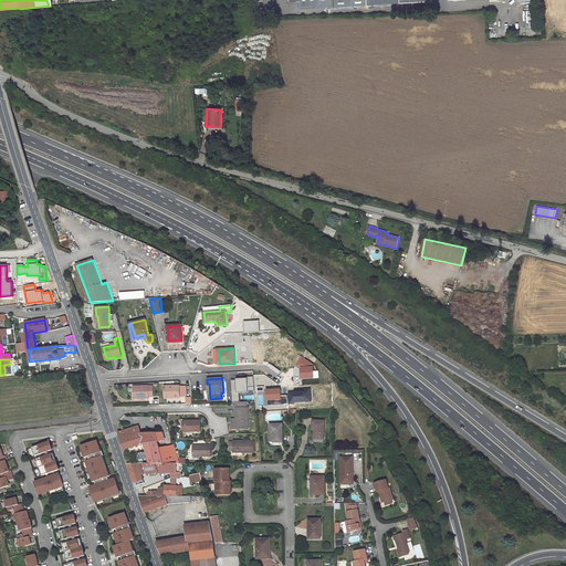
[(134,386),(134,398),(149,398),(149,397),(154,397),(153,386),(134,386)]
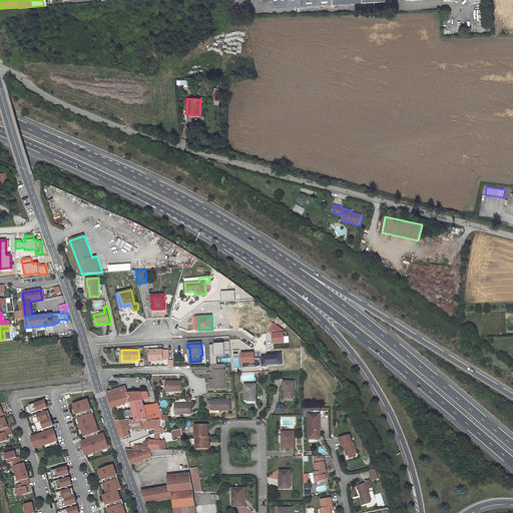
[(168,361),(168,351),(149,351),(149,361),(168,361)]
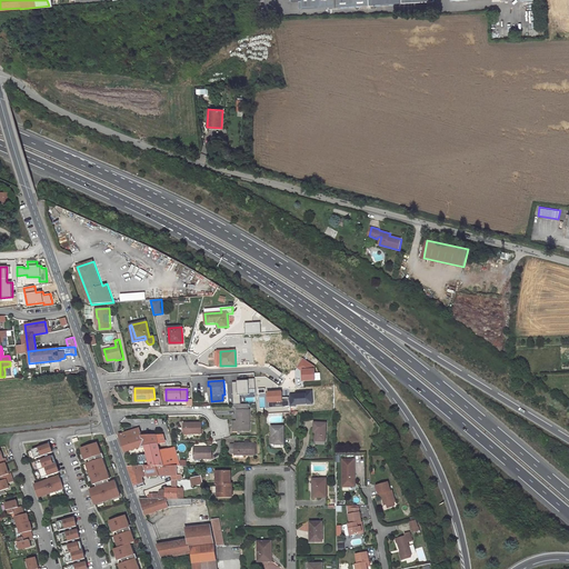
[(238,410),(237,410),(237,430),(249,430),(249,410),(248,410),(248,405),(238,405),(238,410)]
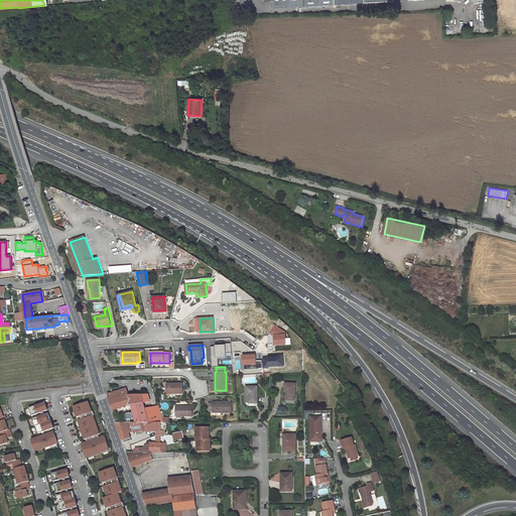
[(295,400),(296,384),(285,383),(284,392),(286,392),(286,400),(295,400)]
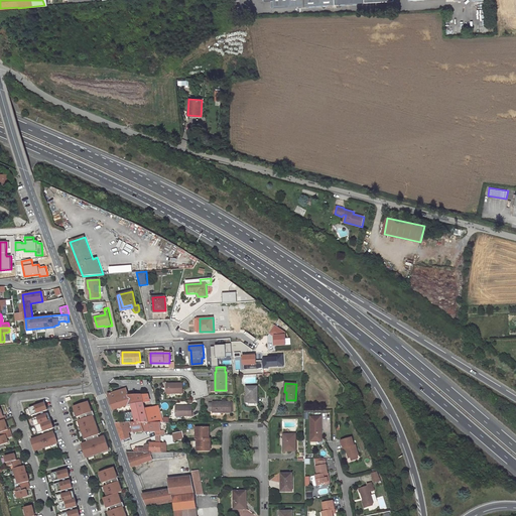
[(182,393),(182,384),(167,385),(167,393),(182,393)]
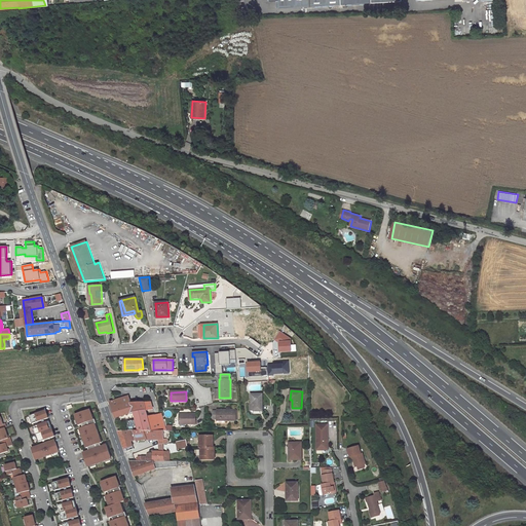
[(263,411),(262,393),(251,395),(252,403),(254,403),(254,411),(263,411)]
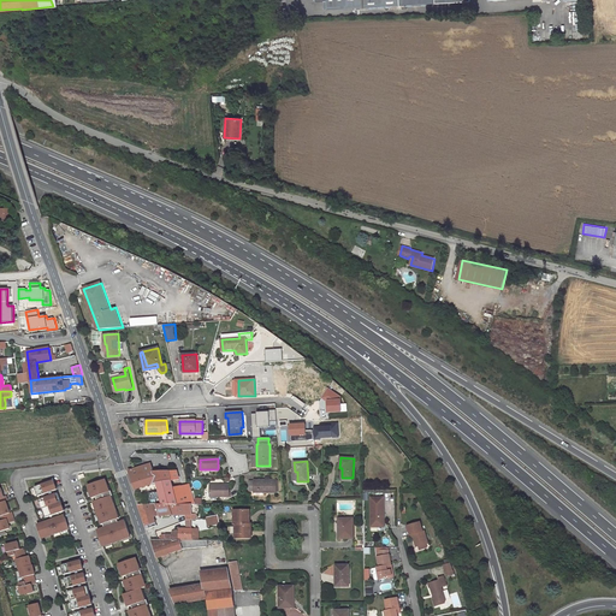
[(154,472),(150,465),(129,471),(131,479),(154,472)]
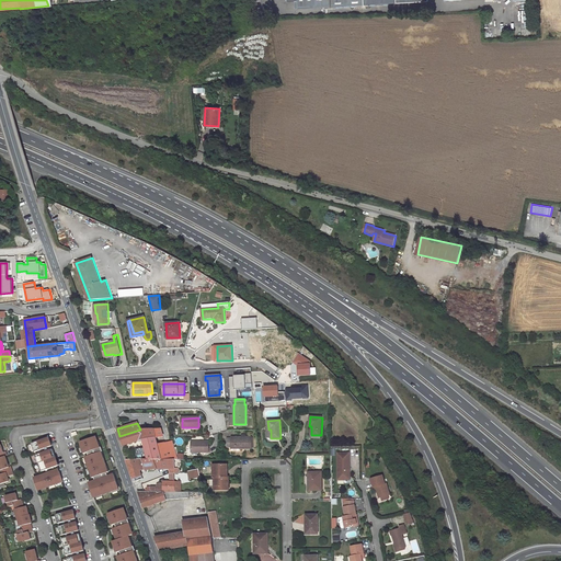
[(165,443),(162,430),(140,430),(119,436),(123,446),(139,441),(145,459),(174,459),(176,459),(172,442),(165,443)]
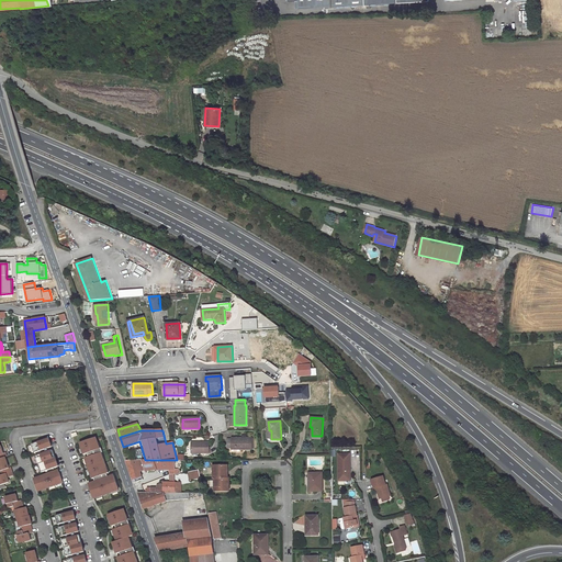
[(89,484),(94,498),(120,490),(114,475),(109,478),(108,474),(109,473),(107,468),(108,468),(104,459),(103,459),(101,453),(103,452),(102,449),(100,449),(97,438),(91,440),(91,441),(87,442),(87,441),(81,444),(86,454),(88,453),(89,456),(89,457),(87,458),(89,464),(88,464),(91,473),(93,479),(96,479),(96,480),(97,482),(89,484)]
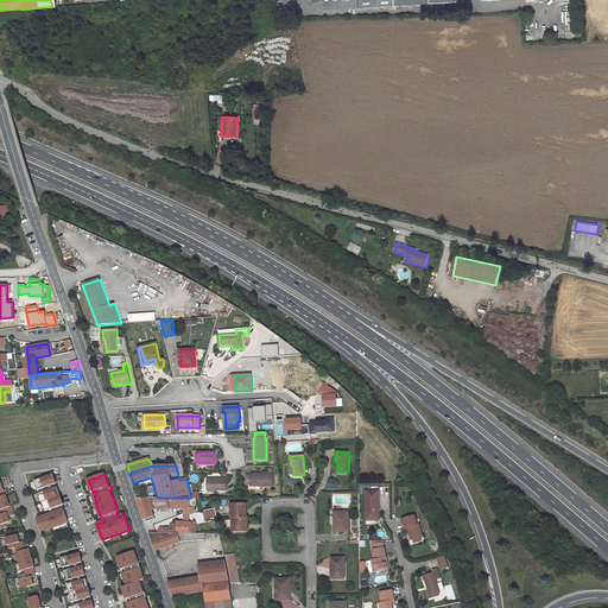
[(272,486),(272,474),(251,474),(251,486),(272,486)]
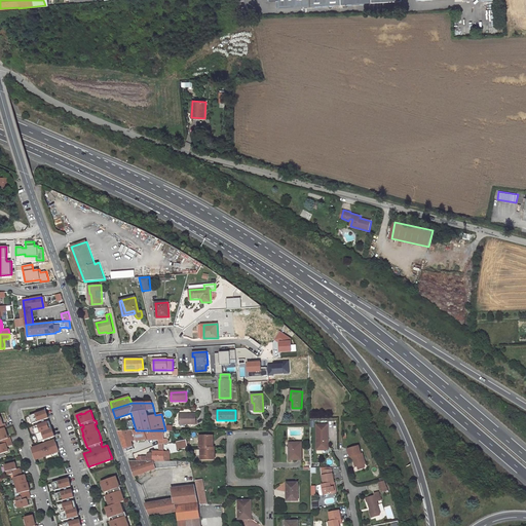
[(48,419),(45,411),(30,416),(33,424),(48,419)]
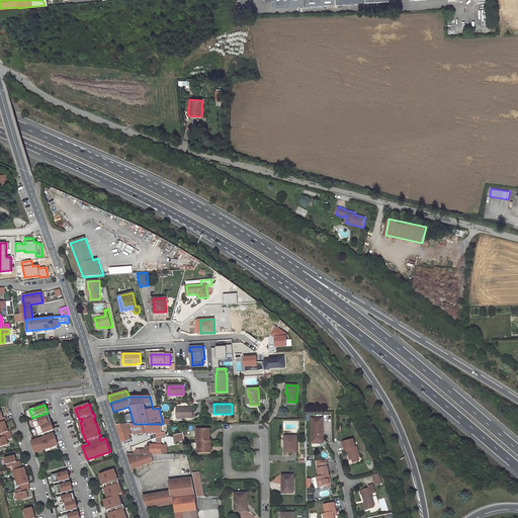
[(192,417),(192,409),(177,408),(177,417),(192,417)]
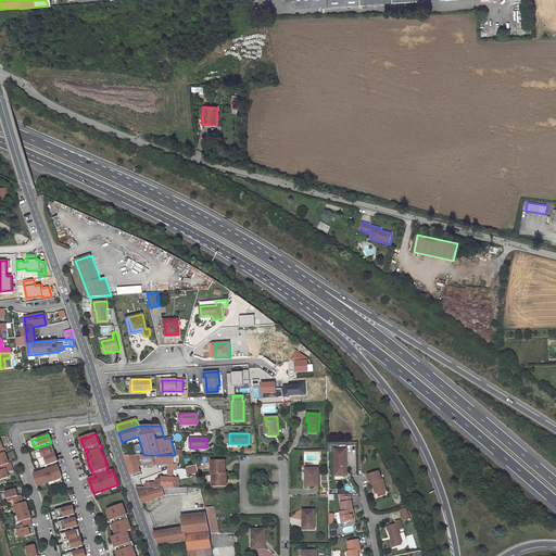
[(0,459),(3,469),(0,470),(0,480),(10,477),(9,472),(13,470),(11,463),(10,463),(5,452),(7,452),(5,447),(4,449),(1,441),(0,441),(0,459)]
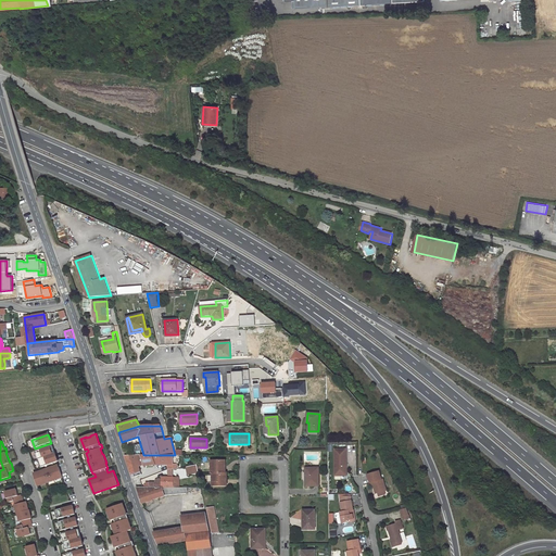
[(58,462),(52,445),(36,452),(41,467),(58,462)]
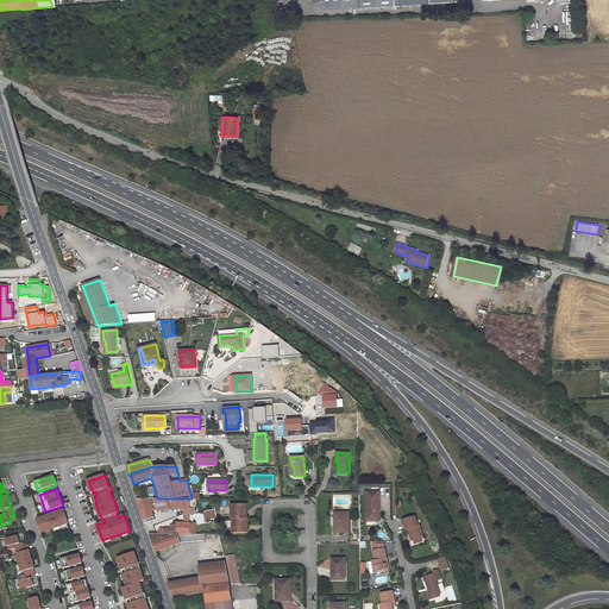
[(366,494),(368,520),(381,519),(380,494),(366,494)]
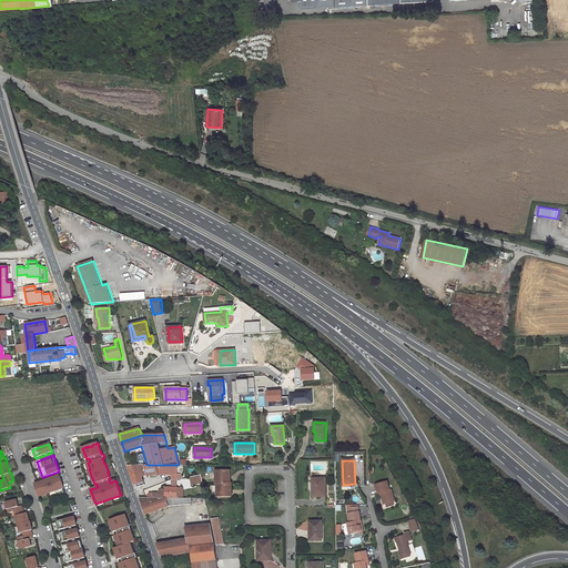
[(128,466),(135,488),(141,486),(140,483),(143,482),(142,476),(146,475),(148,476),(159,475),(172,474),(172,479),(176,479),(180,478),(180,474),(176,474),(176,465),(146,465),(132,466),(129,466),(128,466)]
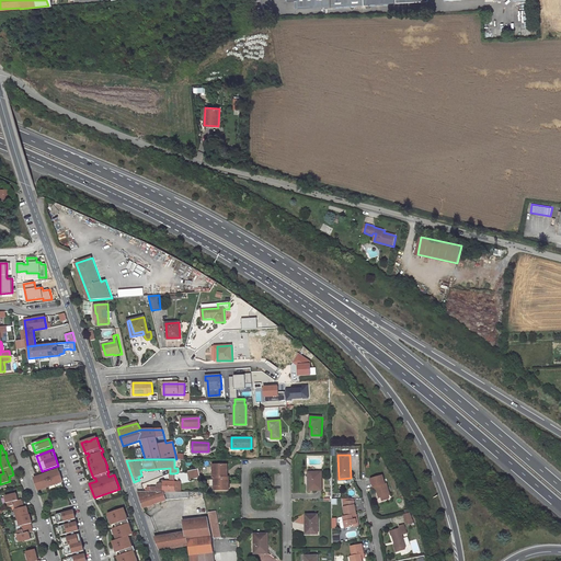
[(227,477),(227,465),(214,465),(214,478),(215,478),(215,490),(229,490),(229,477),(227,477)]
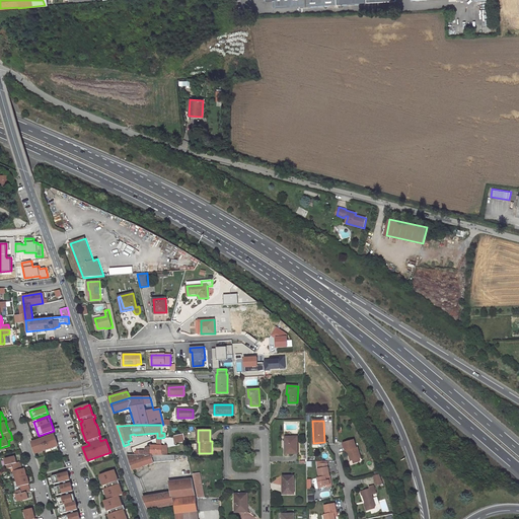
[(59,446),(55,436),(54,436),(54,434),(51,436),(51,437),(47,439),(46,437),(42,439),(43,440),(41,441),(40,440),(31,442),(35,452),(43,449),(44,451),(48,450),(47,448),(54,445),(55,447),(59,446)]
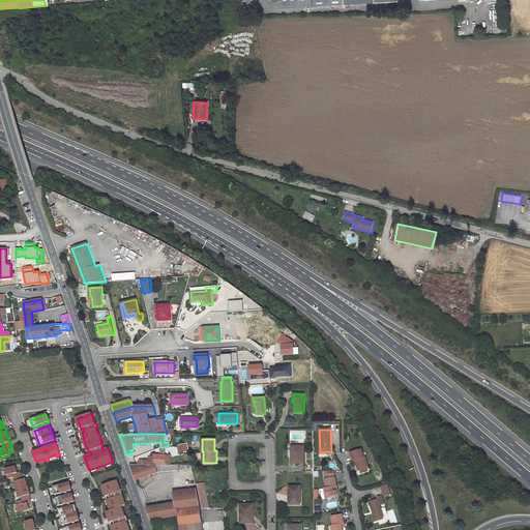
[(188,443),(177,445),(178,453),(189,451),(188,443)]
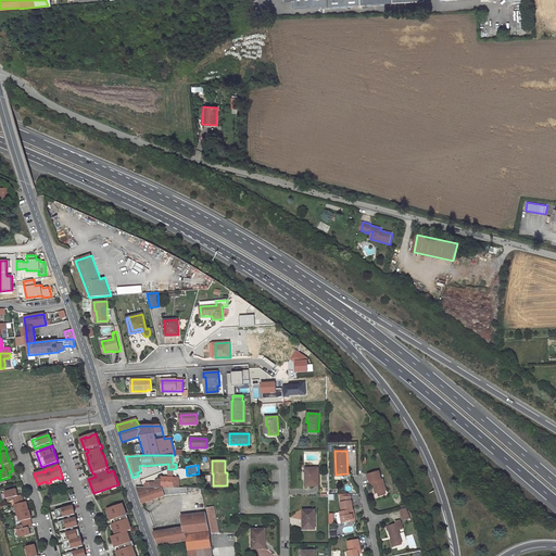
[(305,485),(318,485),(318,468),(305,468),(305,485)]
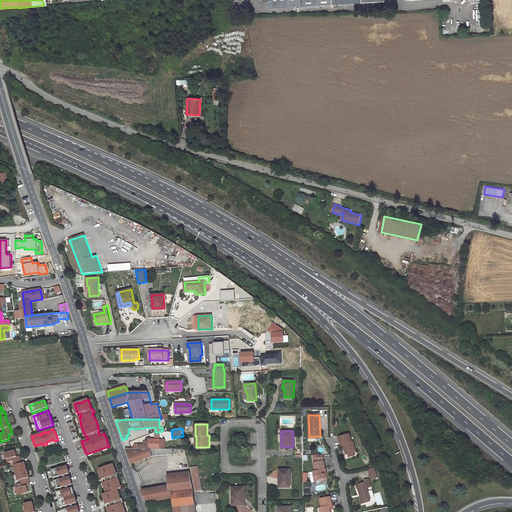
[(139,449),(160,449),(159,432),(155,432),(155,440),(150,440),(150,442),(145,442),(144,443),(144,445),(139,445),(139,449)]
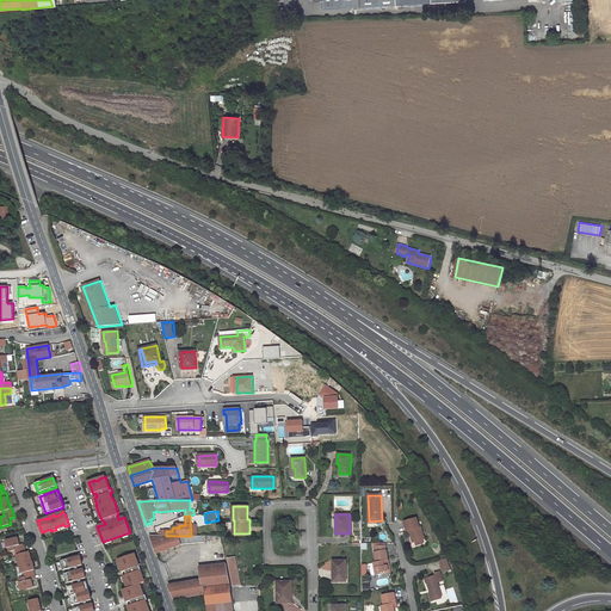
[(411,531),(413,543),(415,542),(423,541),(425,539),(421,528),(420,528),(418,518),(405,522),(407,531),(411,531)]
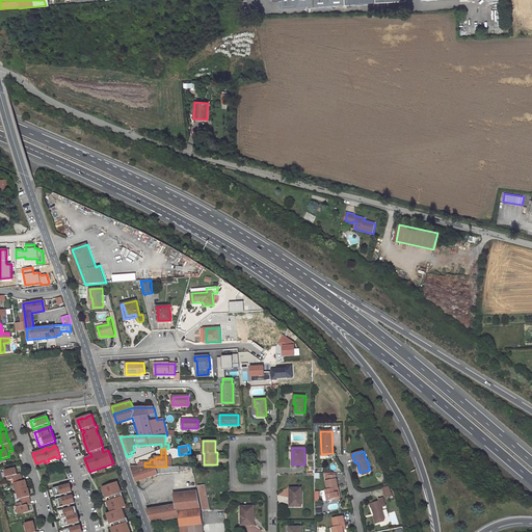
[(158,474),(179,472),(177,467),(166,467),(144,467),(130,467),(136,481),(158,474)]
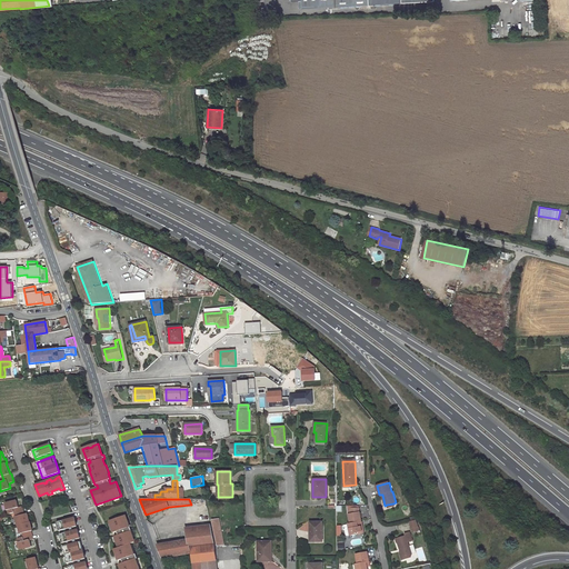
[(20,549),(32,547),(30,540),(33,539),(30,528),(32,528),(30,522),(28,513),(25,515),(22,507),(19,507),(18,501),(6,503),(8,510),(9,510),(10,515),(15,512),(17,522),(18,522),(20,531),(21,531),(21,533),(22,533),(23,537),(19,539),(20,542),(18,542),(20,549)]
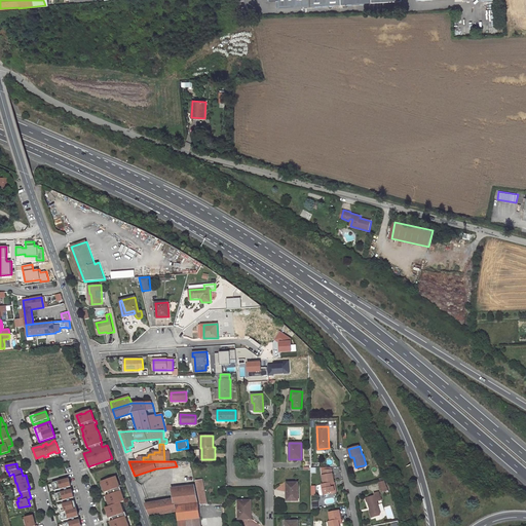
[(322,497),(326,496),(337,493),(335,483),(334,483),(332,475),(325,477),(323,477),(325,486),(318,487),(318,488),(320,491),(321,493),(321,496),(322,497)]
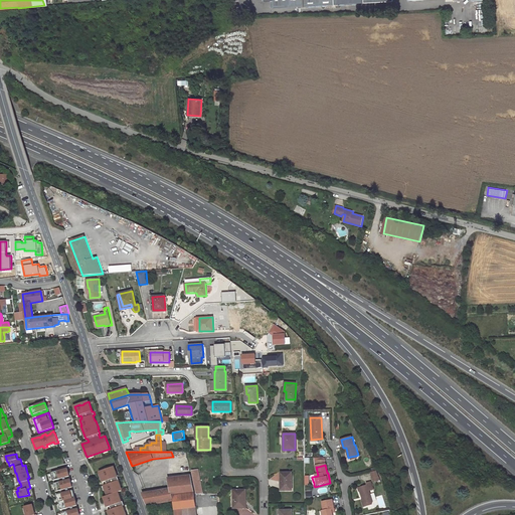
[(105,470),(101,472),(104,482),(107,481),(107,483),(108,485),(105,486),(109,496),(105,497),(108,507),(111,506),(111,508),(112,510),(110,511),(111,514),(126,514),(126,511),(125,512),(123,506),(125,506),(124,502),(122,503),(118,493),(122,491),(119,481),(120,481),(118,477),(117,478),(114,468),(107,470),(107,471),(106,471),(105,470)]
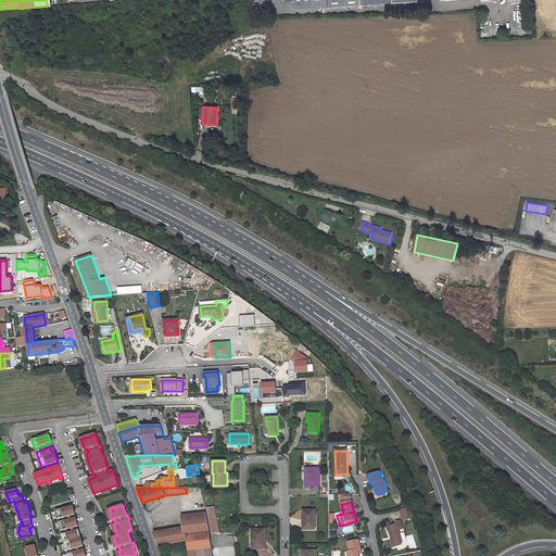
[(58,519),(74,515),(72,506),(55,510),(58,519)]
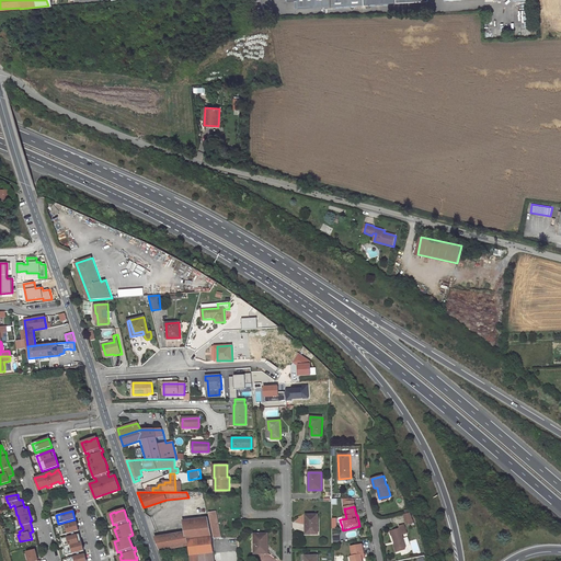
[(214,537),(219,536),(215,512),(208,513),(214,537)]
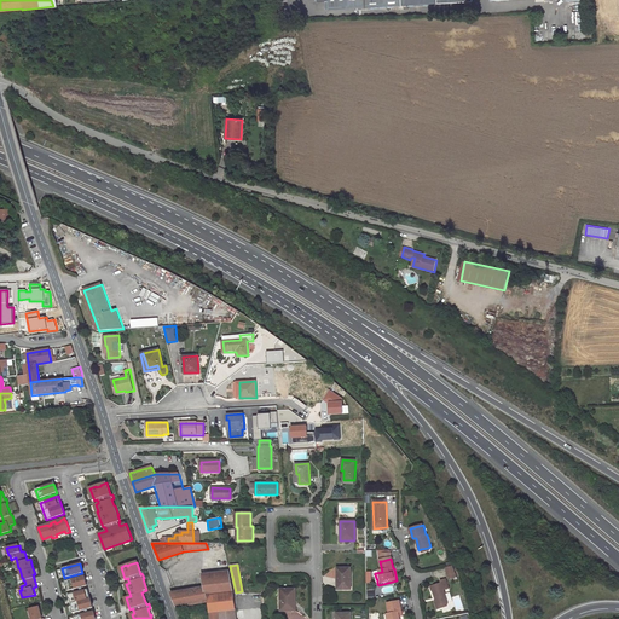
[(351,589),(351,568),(337,568),(337,579),(339,579),(339,589),(351,589)]
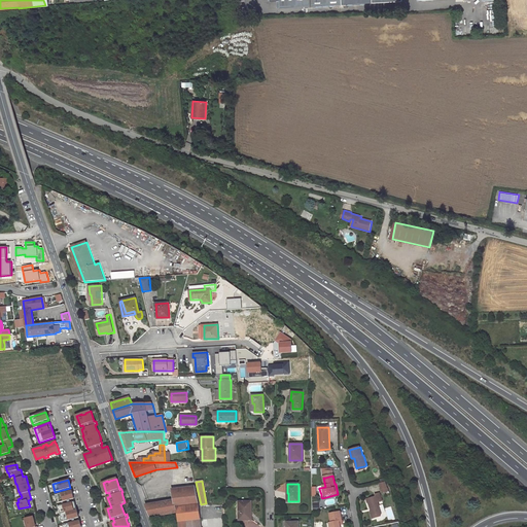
[(199,504),(196,488),(172,490),(174,500),(176,507),(178,507),(199,504)]
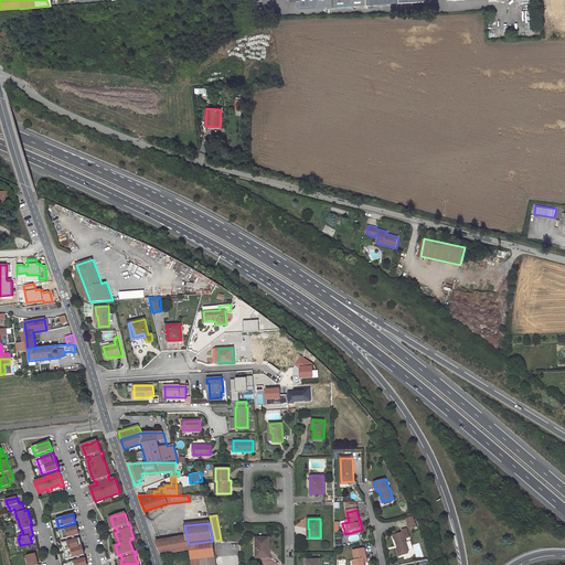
[(78,535),(76,526),(60,531),(62,540),(78,535)]
